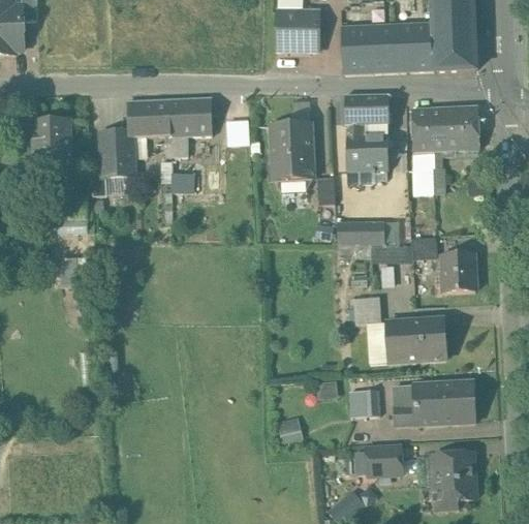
[(0,0),(0,52),(14,52),(14,48),(24,47),(23,20),(22,3),(21,2),(13,3),(13,0),(0,0)]
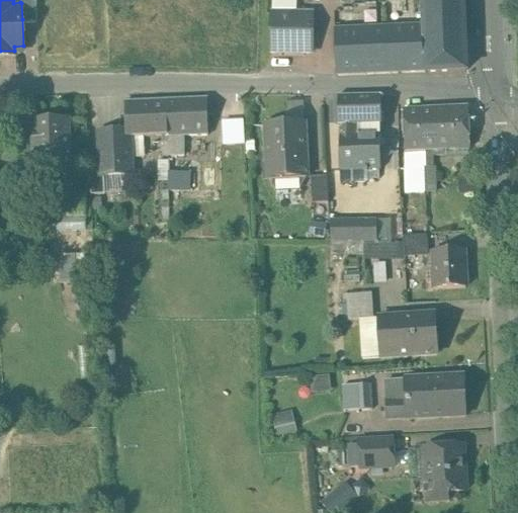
[(20,0),(20,2),(21,3),(22,19),(36,19),(35,0),(20,0)]
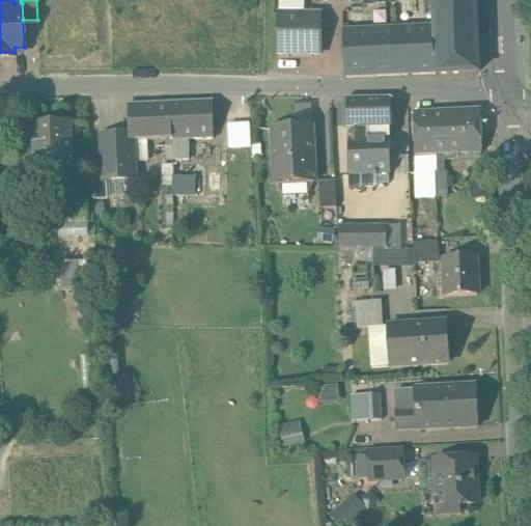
[(400,0),(400,2),(393,2),(394,24),(343,26),(344,74),(436,70),(432,0),(400,0)]
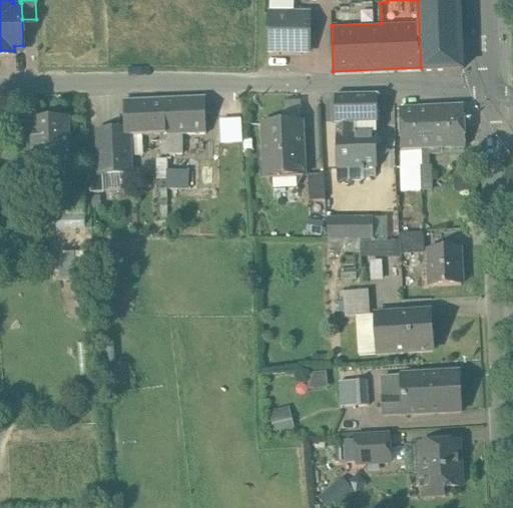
[(347,0),(348,20),(373,19),(372,0),(347,0)]
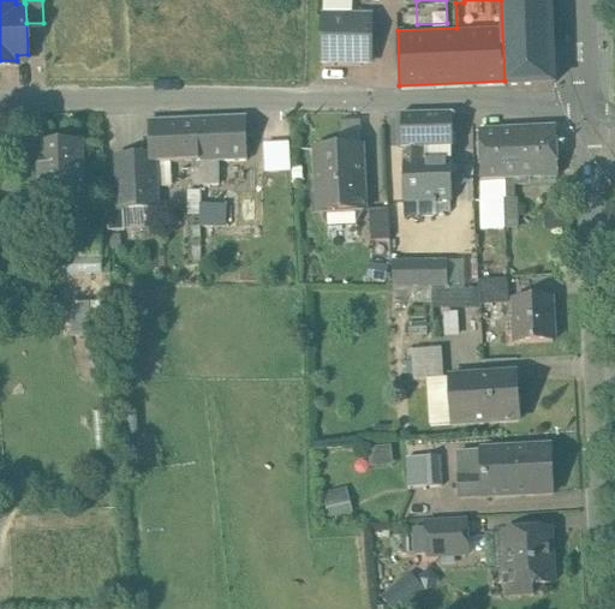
[(501,0),(505,81),(554,78),(549,0),(501,0)]
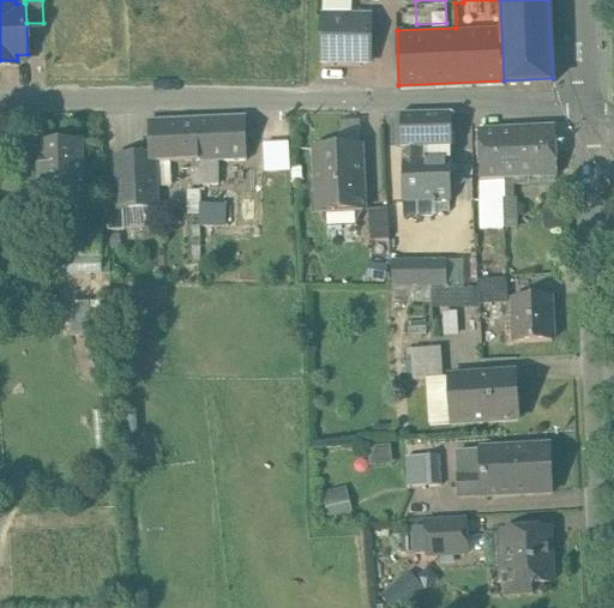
[(369,12),(321,11),(321,56),(369,58),(369,12)]
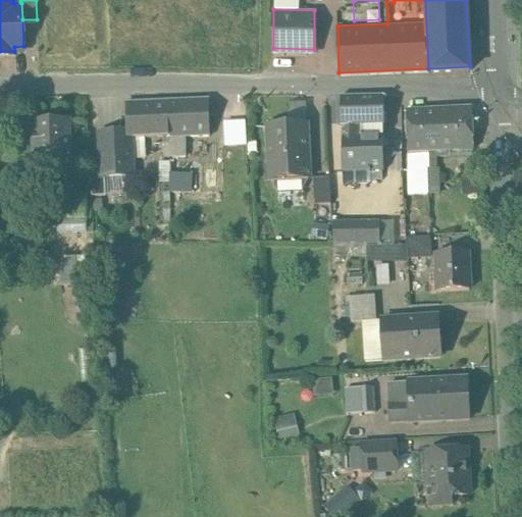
[(385,92),(344,93),(343,124),(345,123),(343,168),(381,166),(383,122),(384,122),(385,92)]
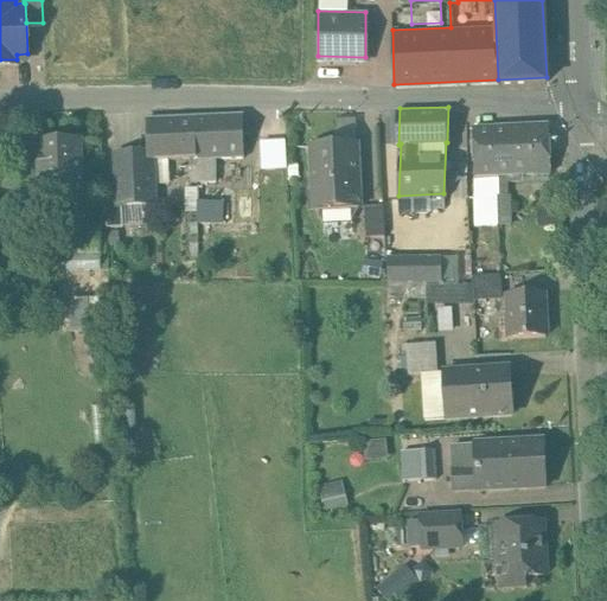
[(243,110),(195,113),(196,154),(196,174),(196,178),(216,178),(216,154),(243,153),(243,110)]
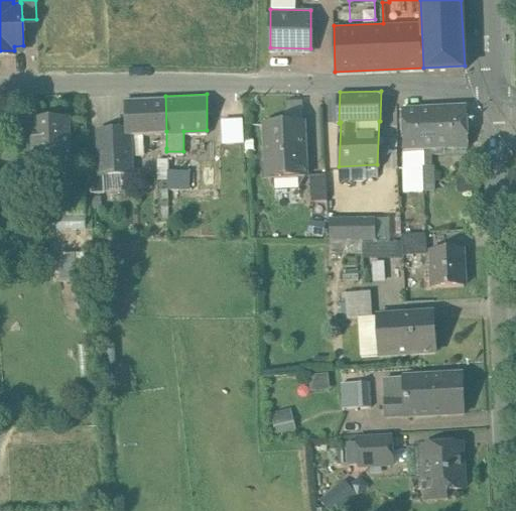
[(165,96),(124,97),(125,128),(125,133),(127,133),(166,131),(165,96)]
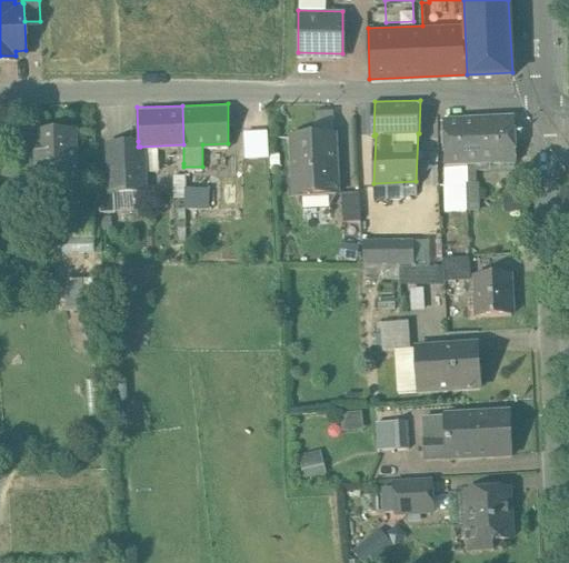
[(513,112),(443,116),(445,138),(515,134),(513,112)]
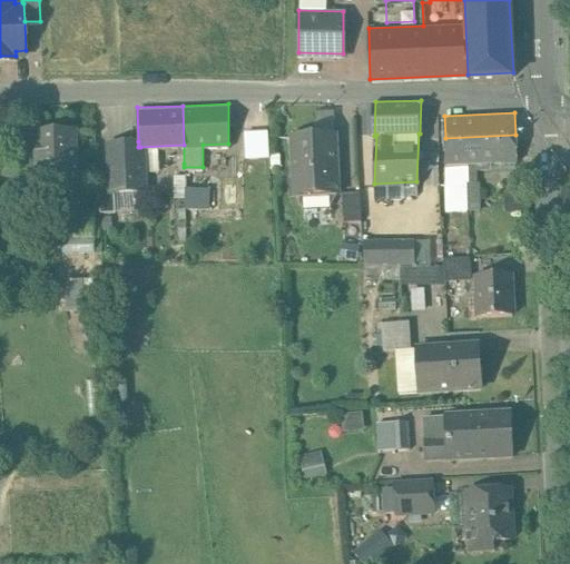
[(76,127),(33,128),(36,190),(77,189),(76,127)]
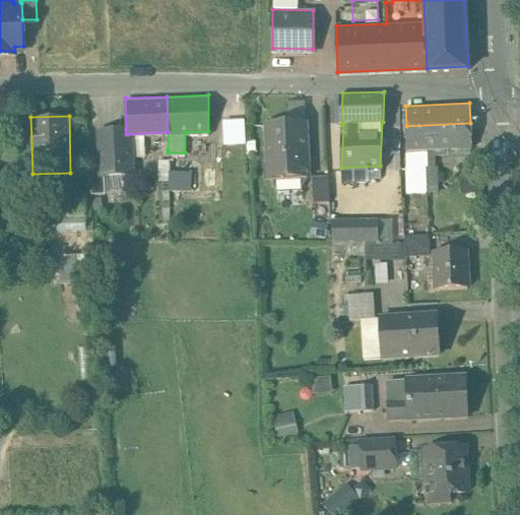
[(302,185),(307,175),(308,175),(305,120),(266,122),(269,177),(270,177),(276,187),(302,185)]
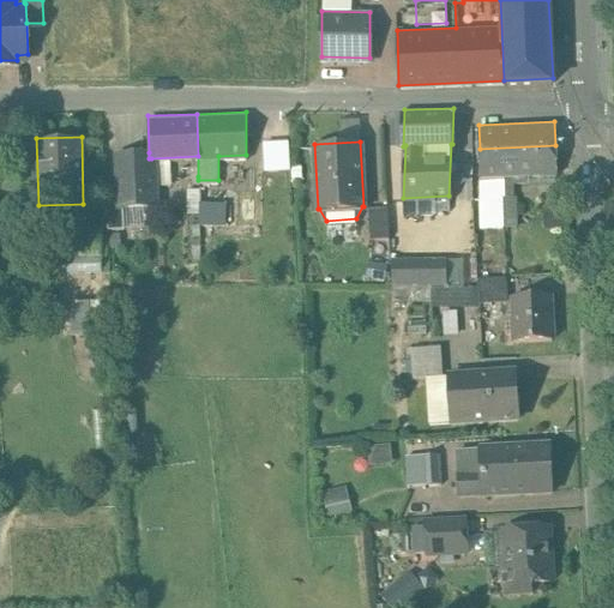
[(555,145),(480,149),(481,174),(513,172),(513,178),(527,178),(525,172),(557,170),(555,145)]
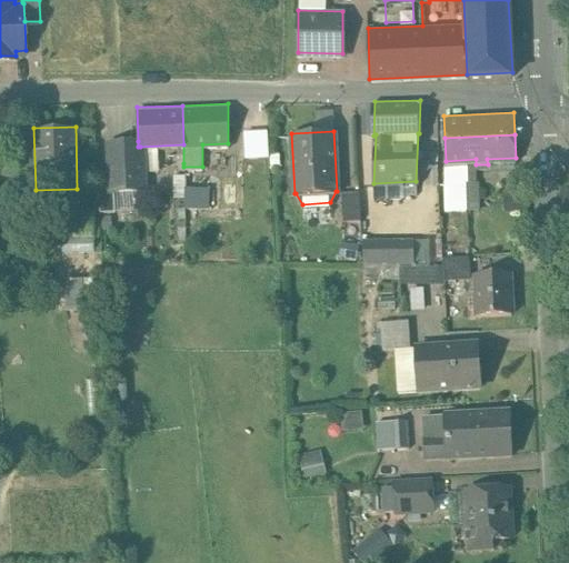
[(138,141),(109,142),(111,169),(112,189),(113,189),(142,187),(140,147),(138,147),(138,141)]
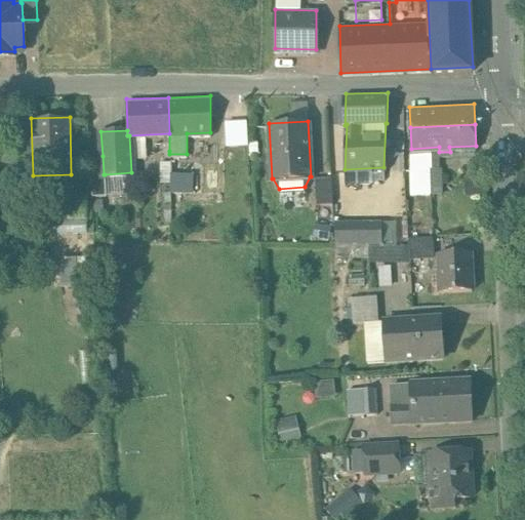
[(431,151),(410,152),(410,165),(409,165),(410,190),(430,190),(429,164),(432,164),(431,151)]
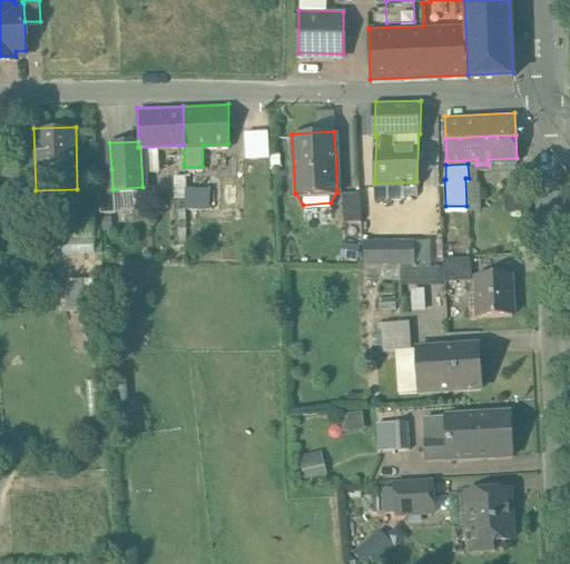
[(111,169),(97,169),(99,209),(115,209),(114,189),(112,189),(111,169)]
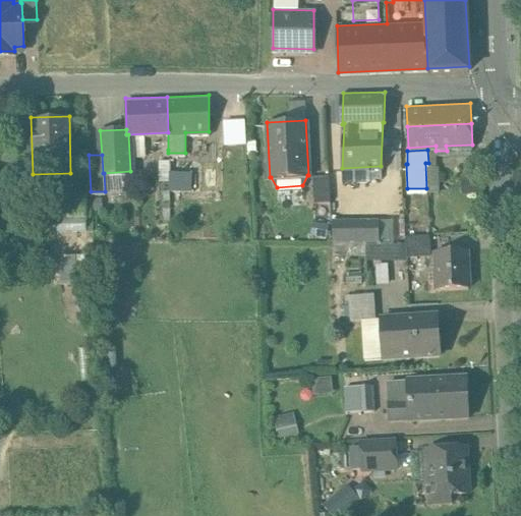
[(222,158),(169,157),(169,187),(221,188),(222,158)]
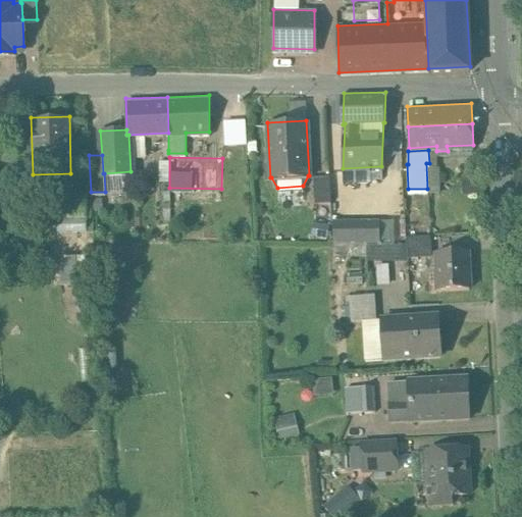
[(329,173),(313,174),(314,201),(330,200),(329,173)]
